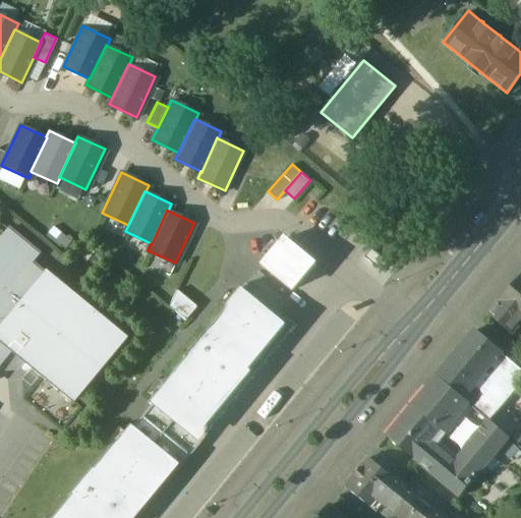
[(122,337),(30,261),(37,251),(8,228),(0,237),(0,359),(9,349),(21,359),(21,360),(70,400),(122,337)]
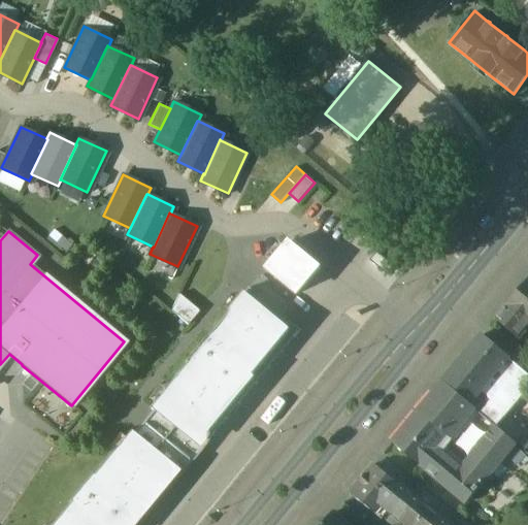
[(320,265),(290,240),(267,267),(297,292),(320,265)]
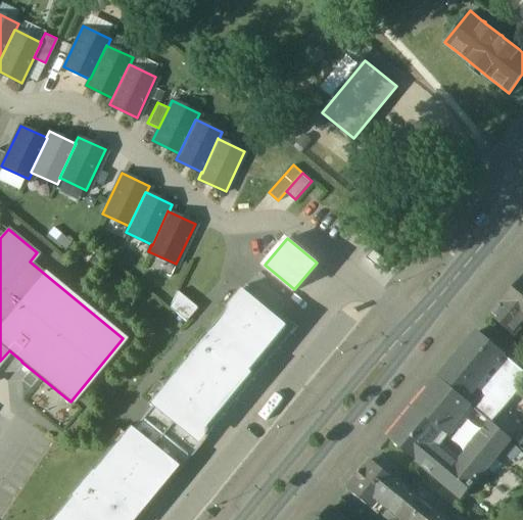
[(522,273),(502,298),(519,315),(522,318),(522,273)]
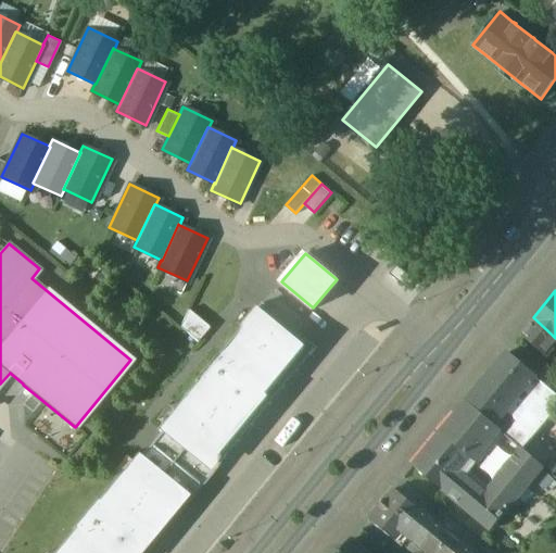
[(218,355),(217,355),(197,379),(198,380),(159,428),(205,467),(305,347),(258,308),(218,355)]
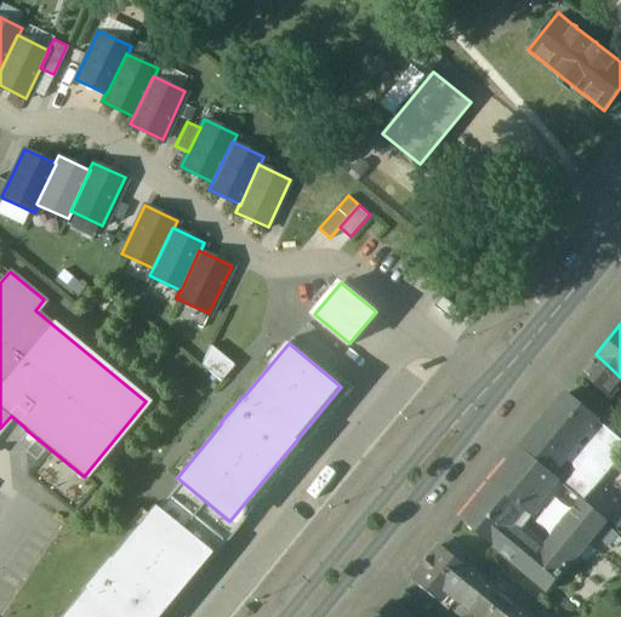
[(234,364),(210,344),(200,364),(221,380),(234,364)]
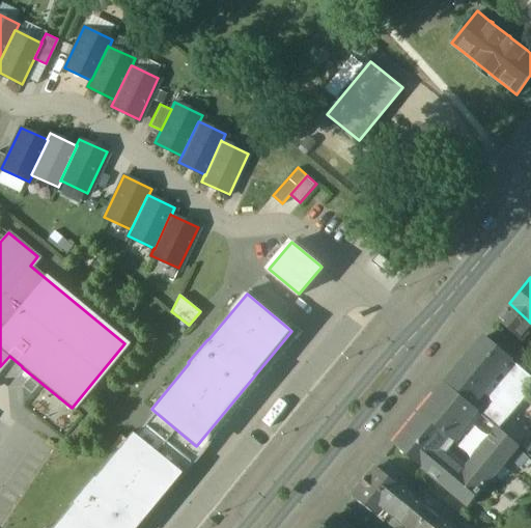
[(527,320),(509,303),(498,315),(523,338),(530,328),(530,327),(525,322),(527,320)]
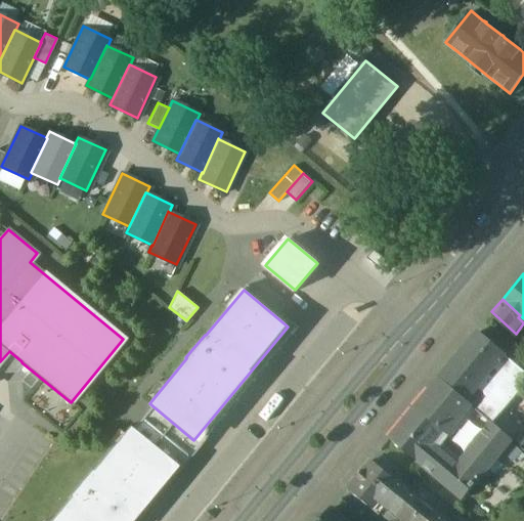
[(478,330),(439,377),(468,400),(488,375),(504,355),(506,352),(478,330)]
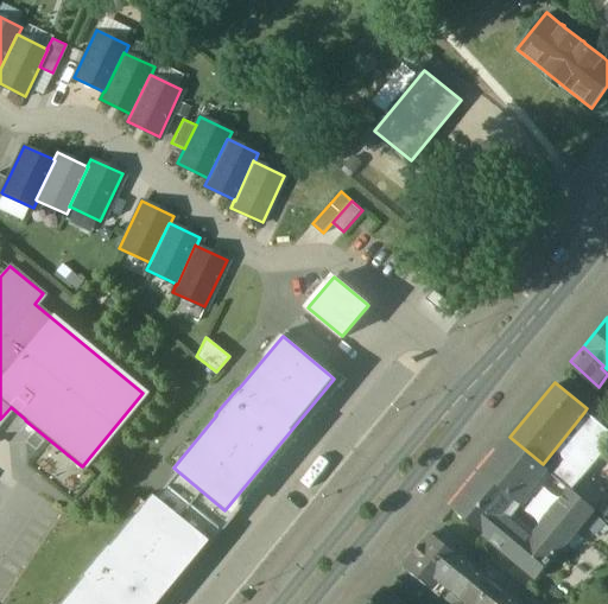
[(25,419),(11,407),(0,419),(0,423),(6,430),(18,428),(25,420),(25,419)]
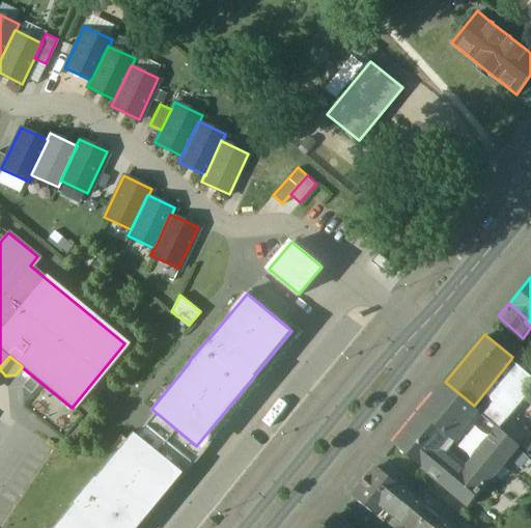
[(530,384),(530,378),(510,360),(495,380),(510,392),(496,410),(505,416),(530,384)]
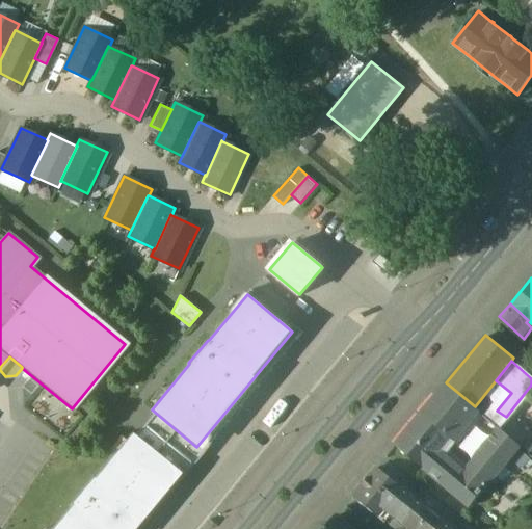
[(511,393),(496,380),(475,406),(480,412),(489,420),(497,411),(511,393)]
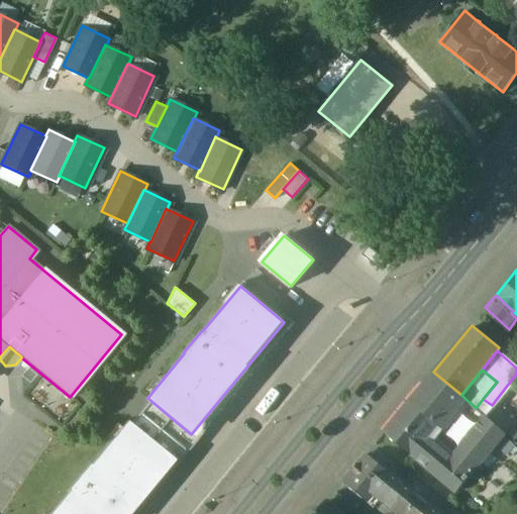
[(422,385),(455,413),(467,400),(461,395),(433,372),(422,385)]
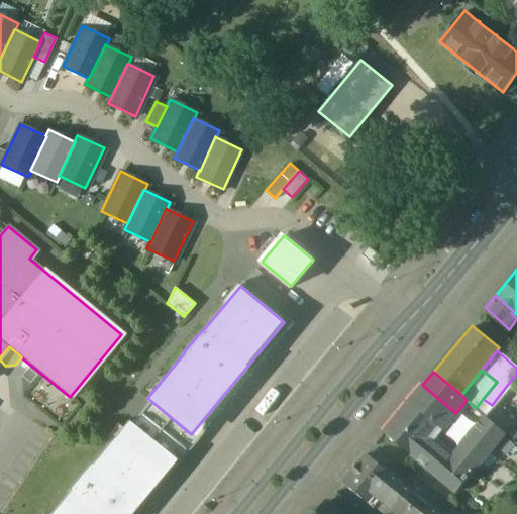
[(455,413),(422,385),(409,400),(424,413),(442,428),(455,413)]
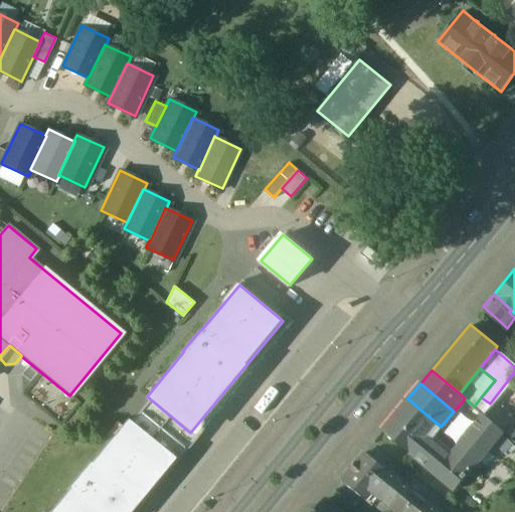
[(407,398),(383,431),(430,468),(443,452),(430,441),(441,427),(422,411),(407,398)]
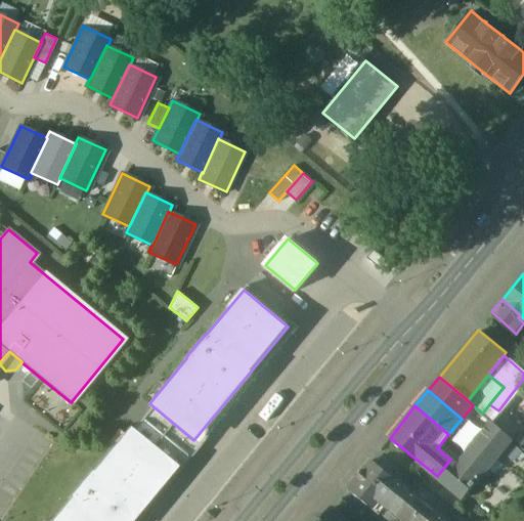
[(495,423),(474,449),(491,464),(495,460),(514,439),(495,423)]
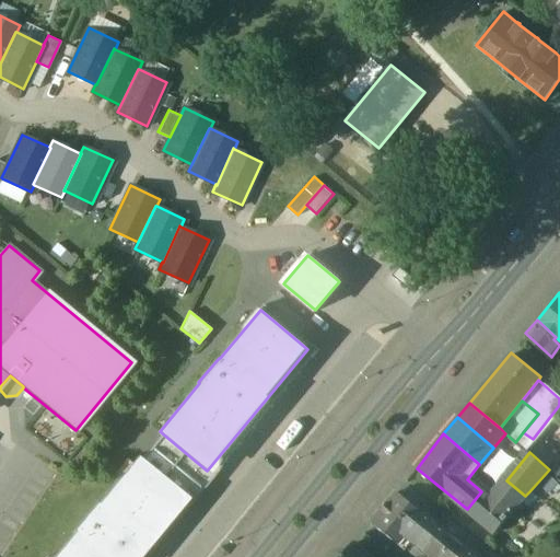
[(137,459),(97,507),(96,506),(76,531),(77,532),(55,556),(135,556),(185,498),(152,471),(137,459)]
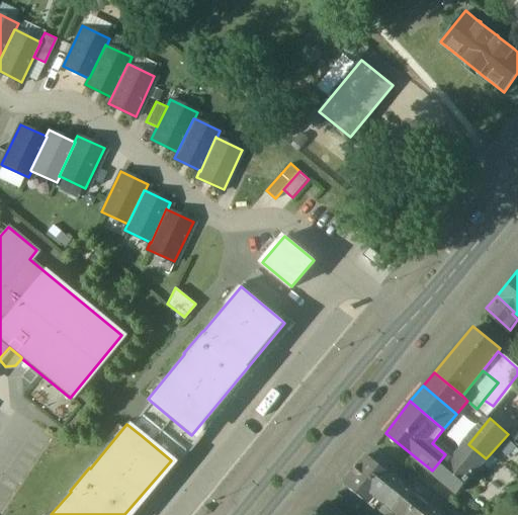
[(508,434),(490,454),(499,461),(516,441),(508,434)]
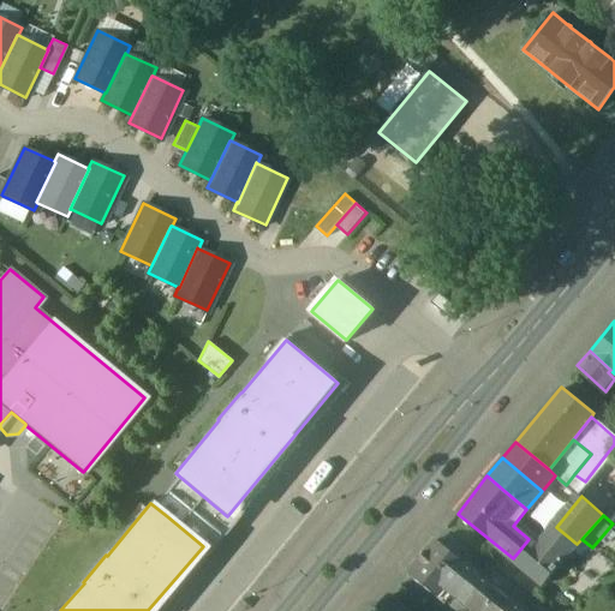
[(577,544),(556,527),(539,547),(560,565),(577,544)]
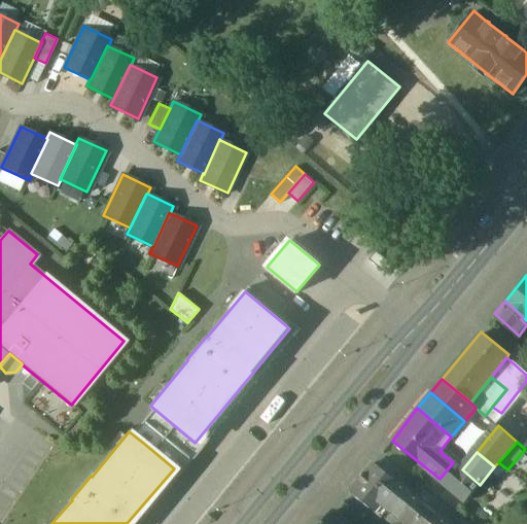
[(401,485),(375,462),(351,491),(378,513),(388,501),(401,485)]
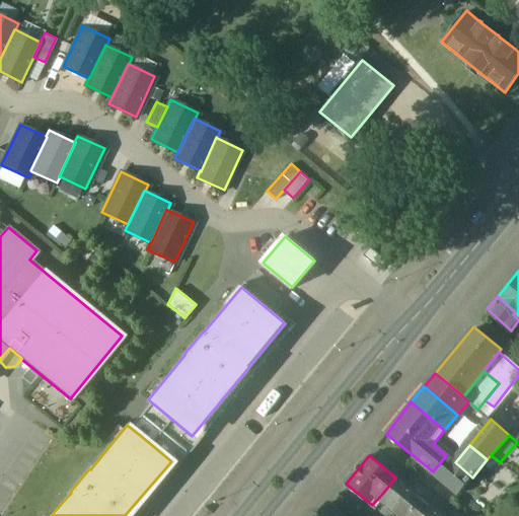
[(455,462),(446,455),(433,471),(458,493),(472,477),(455,462)]
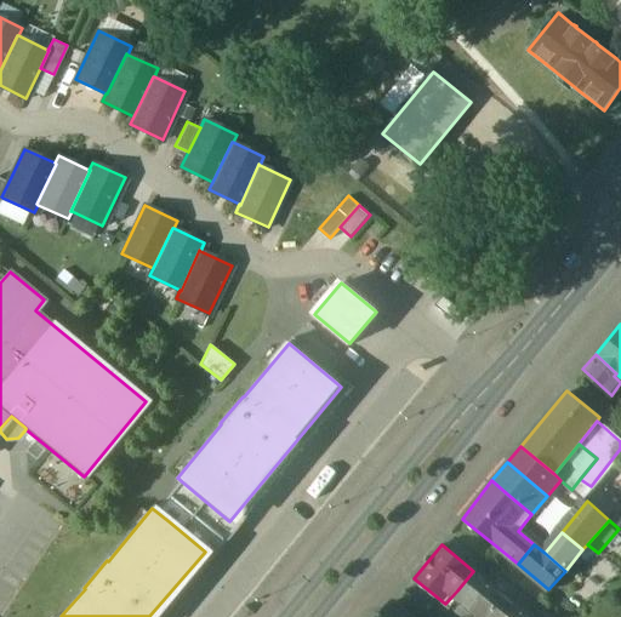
[(529,616),(473,571),(457,590),(488,616),(529,616)]
